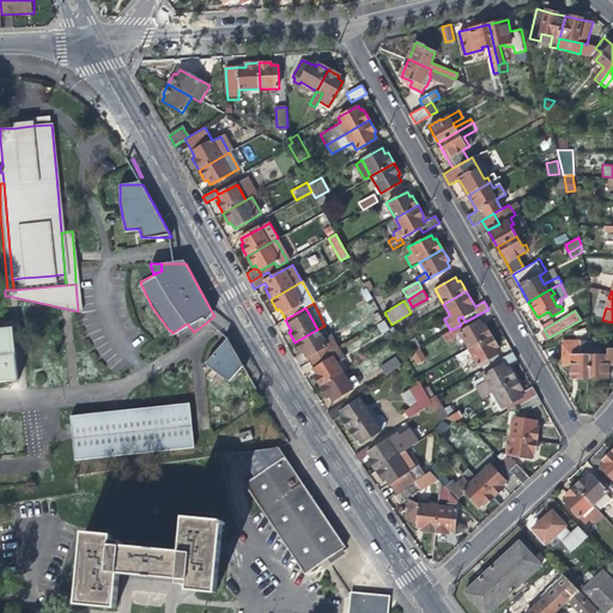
[(389,328),(384,320),(378,325),(383,333),(389,328)]
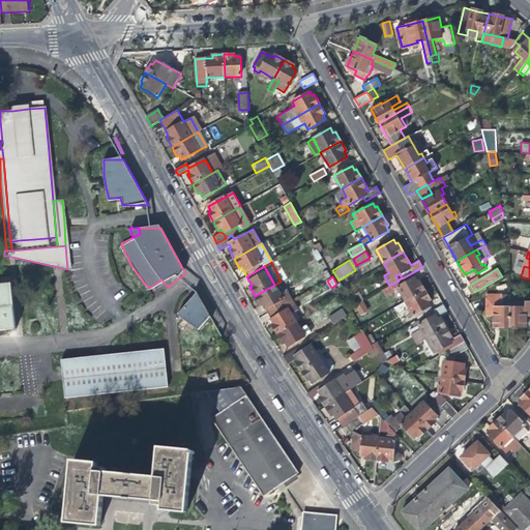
[(398,287),(405,300),(424,289),(420,282),(419,280),(417,282),(414,276),(400,286),(398,287)]
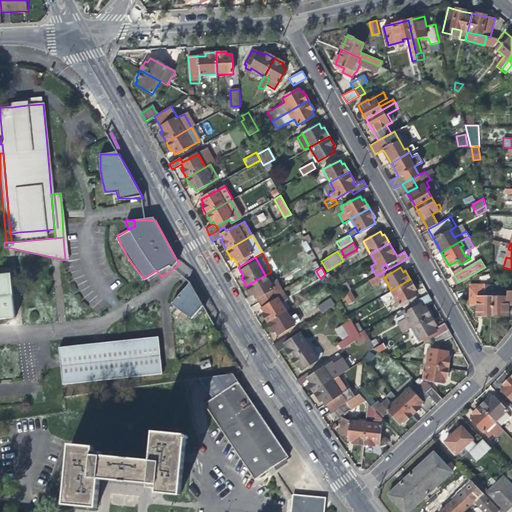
[(0,273),(0,319),(14,317),(10,272),(0,273)]
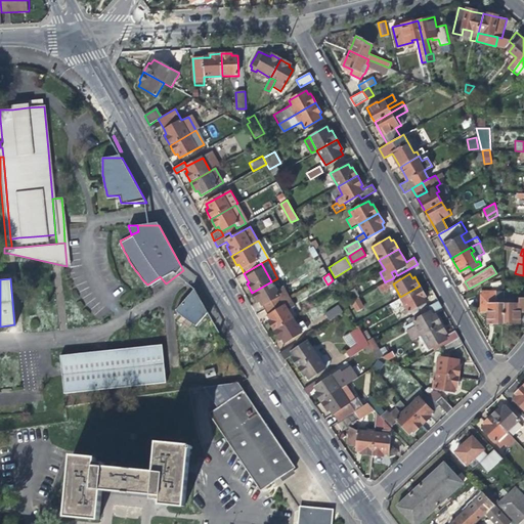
[(261,302),(265,310),(286,298),(289,296),(282,286),(276,290),(271,281),(252,293),(257,301),(259,300),(261,302)]
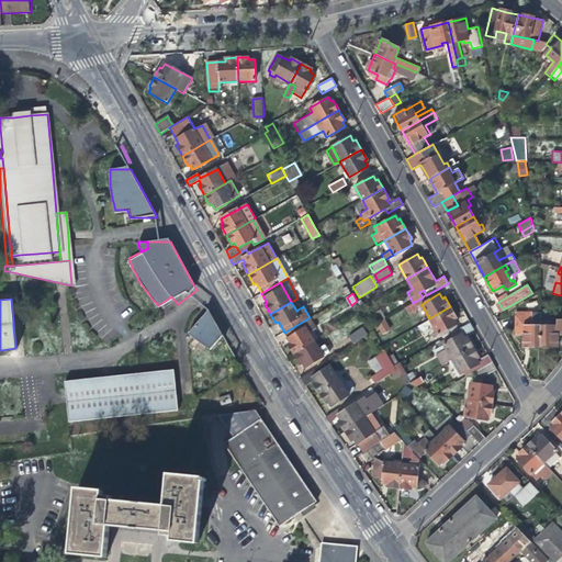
[(438,333),(440,332),(457,323),(453,317),(456,316),(454,314),(450,306),(429,318),(438,333)]
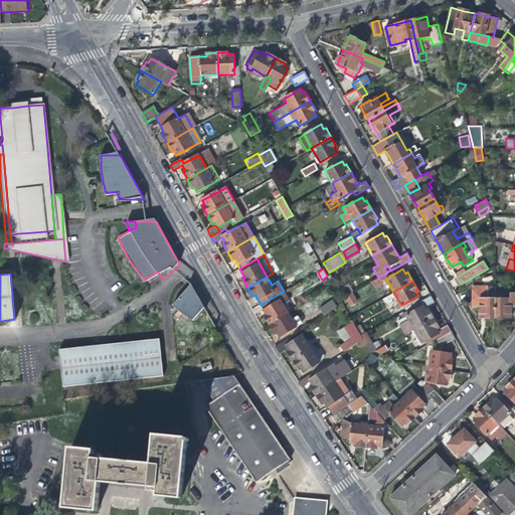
[(352,290),(349,284),(344,286),(347,293),(352,290)]
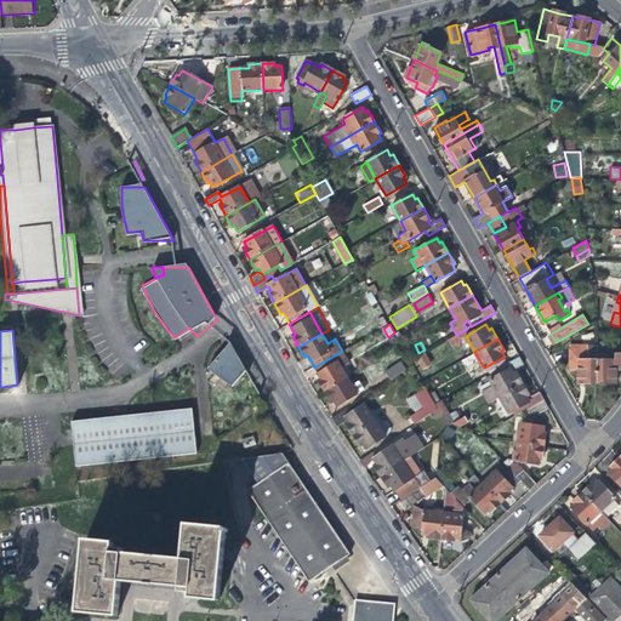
[(231,383),(246,374),(237,355),(232,345),(212,370),(214,371),(216,372),(217,374),(218,375),(221,377),(222,377),(224,380),(226,381),(228,382),(229,383),(231,383)]
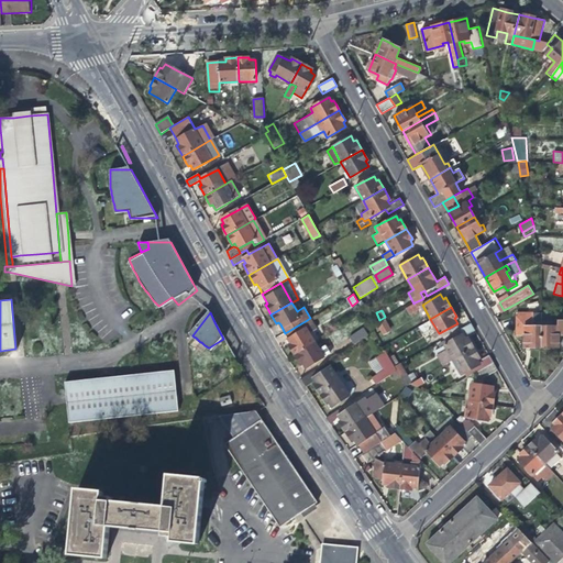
[(533,326),(533,315),(517,315),(517,334),(525,334),(525,338),(525,348),(541,348),(541,326),(533,326)]
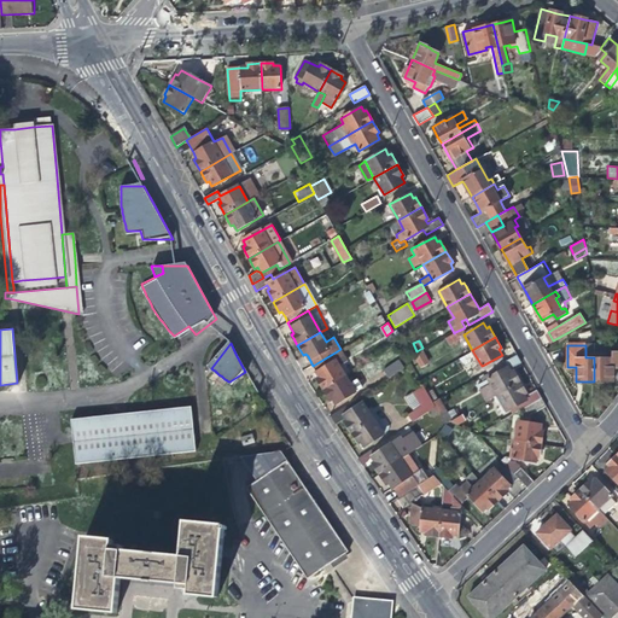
[(617,350),(605,350),(605,351),(605,357),(594,357),(594,382),(613,382),(613,373),(613,368),(617,368),(617,350)]
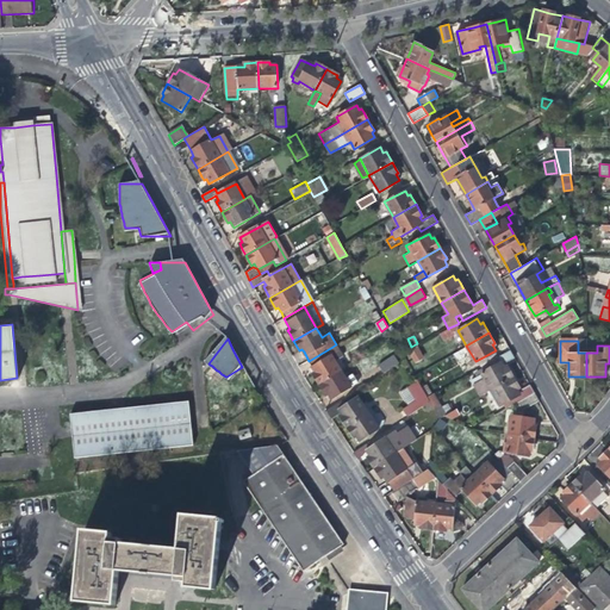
[(312,373),(318,385),(341,371),(334,360),(332,356),(337,354),(332,347),(309,361),(312,368),(315,372),(312,373)]
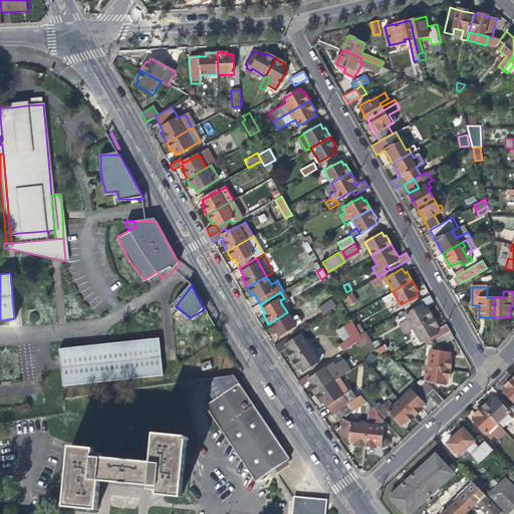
[(351,292),(344,295),(350,304),(356,301),(351,292)]
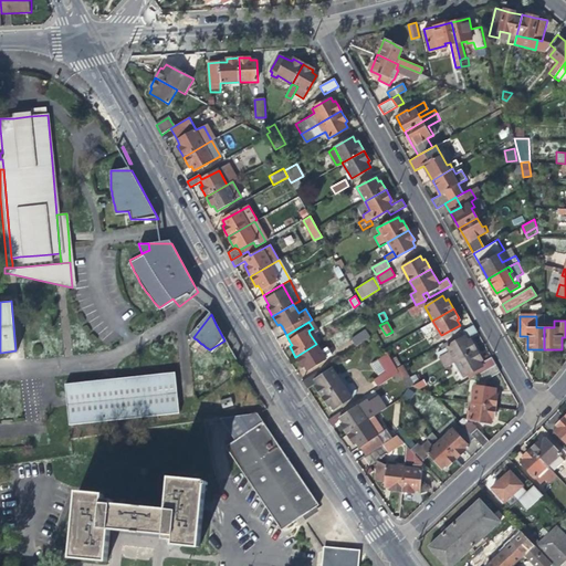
[(429,323),(421,327),(425,335),(433,331),(429,323)]
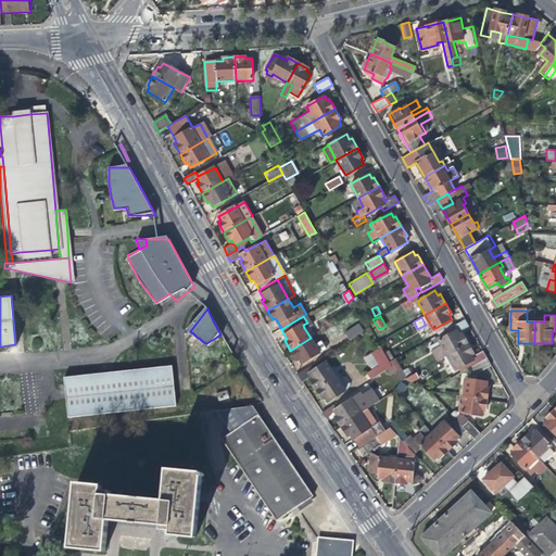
[(344,331),(350,340),(370,327),(365,318),(344,331)]
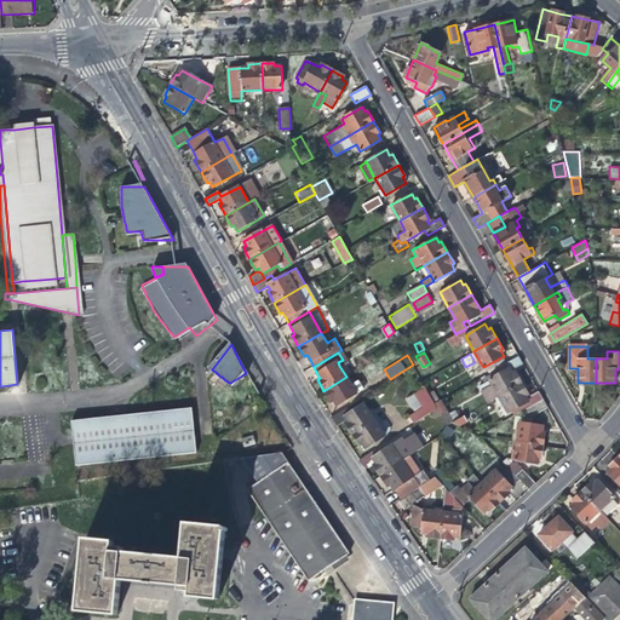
[(488,401),(499,395),(521,382),(517,374),(515,369),(512,371),(511,369),(523,363),(518,355),(512,357),(506,361),(510,367),(493,377),(489,378),(492,384),(482,390),(488,401)]
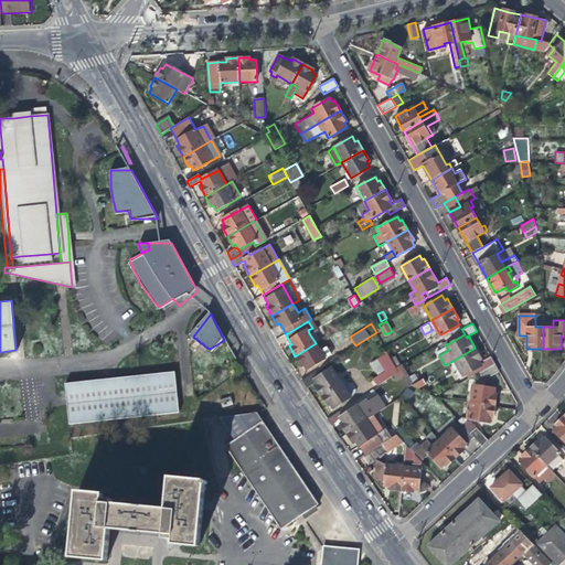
[(443,333),(446,338),(461,329),(459,324),(443,333)]
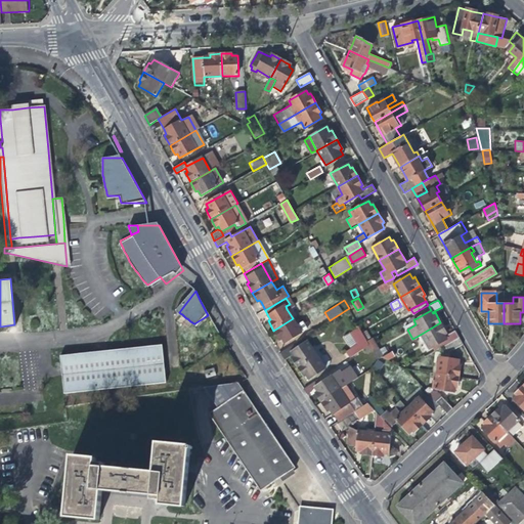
[(413,313),(417,318),(431,310),(428,305),(413,313)]
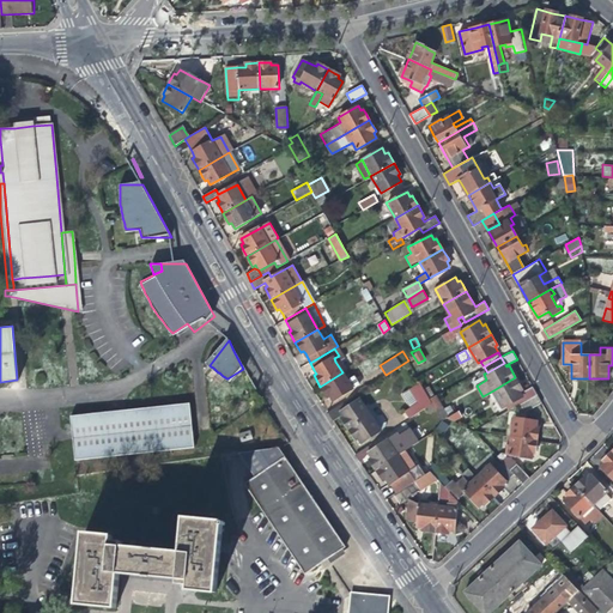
[(341,359),(335,362),(343,372),(347,370),(341,359)]
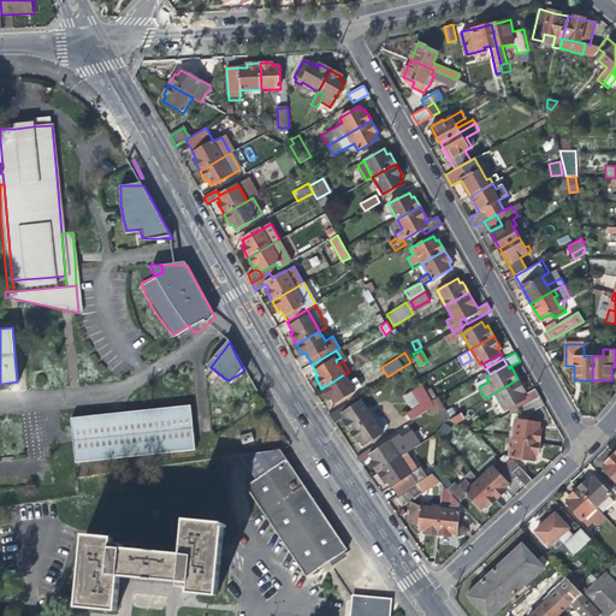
[(348,381),(344,374),(321,389),(326,395),(329,400),(331,397),(335,402),(361,385),(356,375),(348,381)]
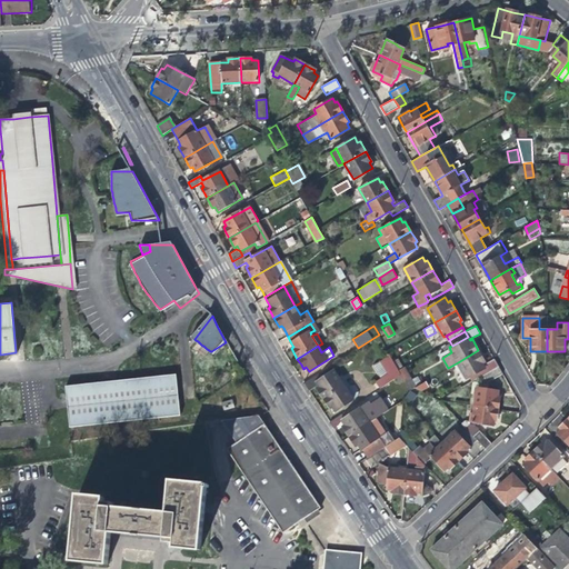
[(477,379),(480,377),(490,370),(498,367),(493,358),(487,362),(485,366),(481,361),(483,360),(481,355),(478,350),(458,362),(466,378),(473,373),(477,379)]
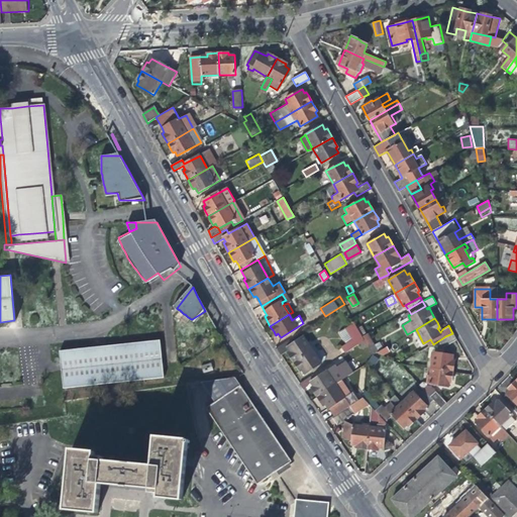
[(353,321),(345,327),(345,328),(352,338),(340,345),(344,352),(365,339),(362,335),(358,329),(354,322),(353,321)]
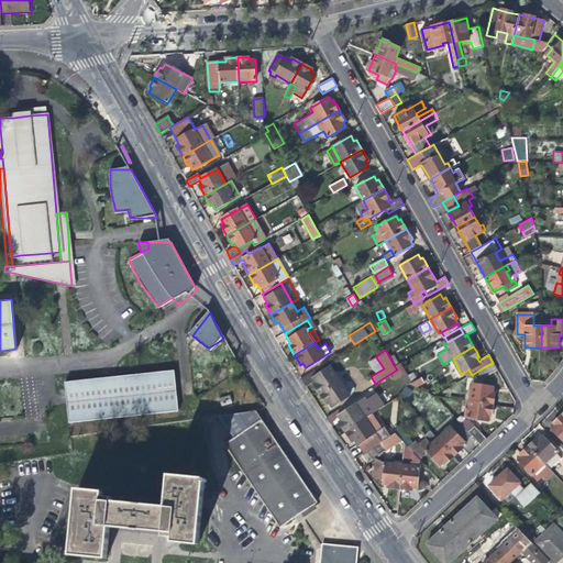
[(399,363),(394,365),(397,370),(400,376),(406,374),(399,363)]
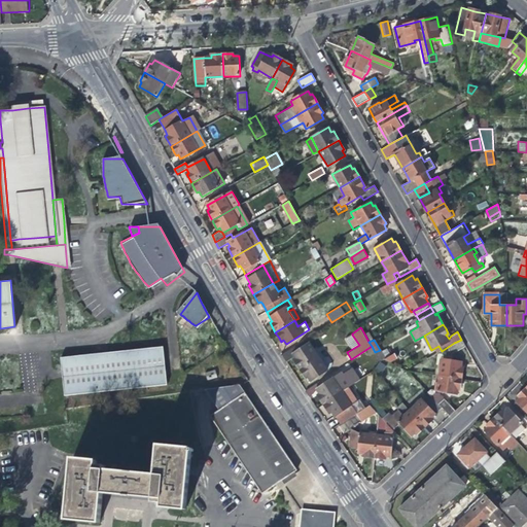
[(285,352),(282,355),(286,361),(294,356),(295,358),(293,359),(296,363),(300,370),(318,357),(309,343),(297,350),(295,346),(289,350),(285,352)]
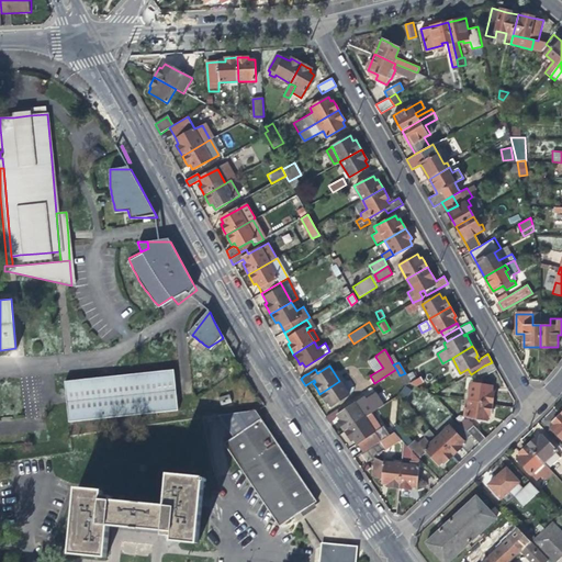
[(474,372),(478,378),(486,379),(487,371),(484,366),(474,372)]
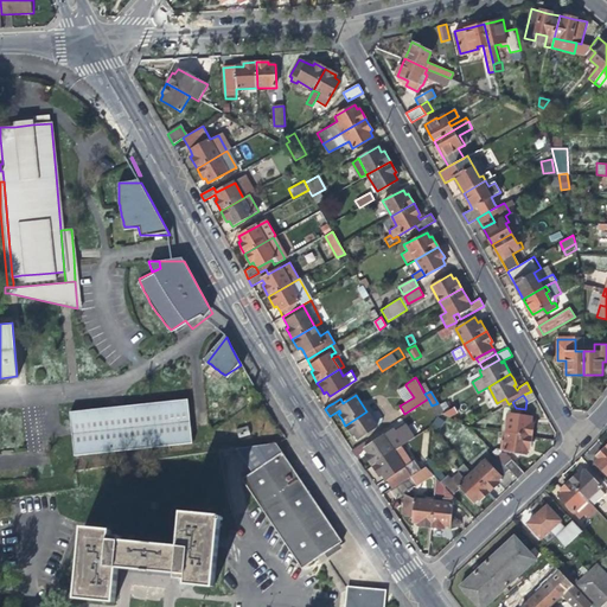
[(125,406),(109,408),(69,411),(70,425),(71,433),(74,455),(190,441),(185,400),(125,406)]
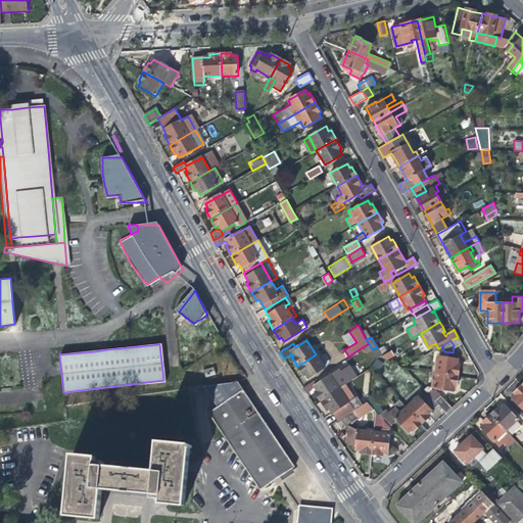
[(392,350),(382,357),(387,359),(394,354),(392,350)]
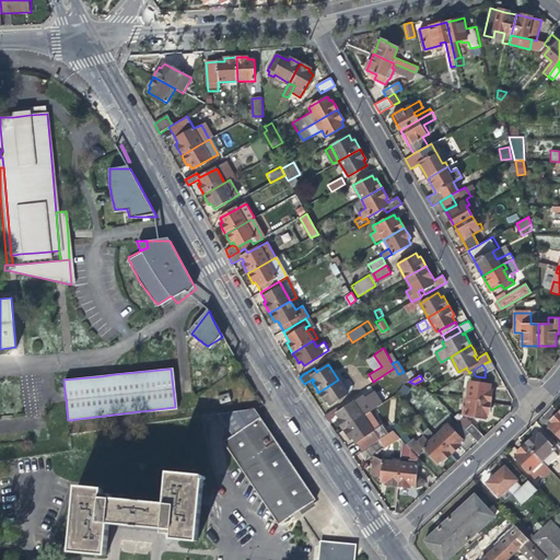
[(488,377),(485,377),(476,376),(476,383),(470,382),(469,385),(467,399),(490,401),(491,394),(491,391),(489,389),(490,384),(487,384),(488,377)]
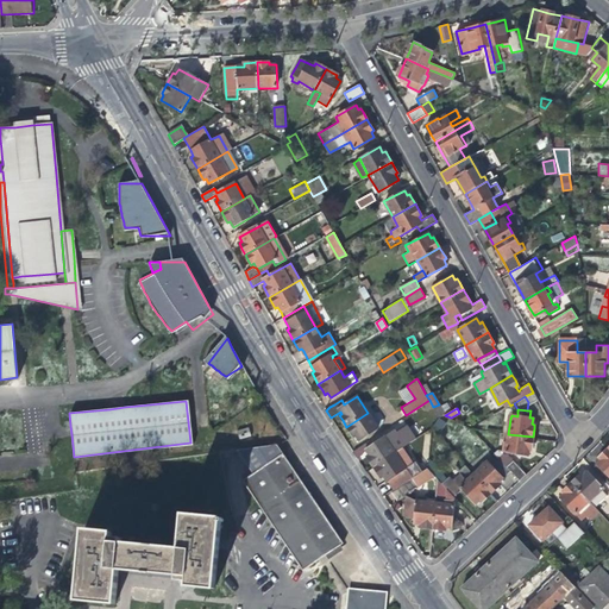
[(378,427),(368,413),(346,427),(351,433),(353,437),(356,435),(359,440),(378,427)]
